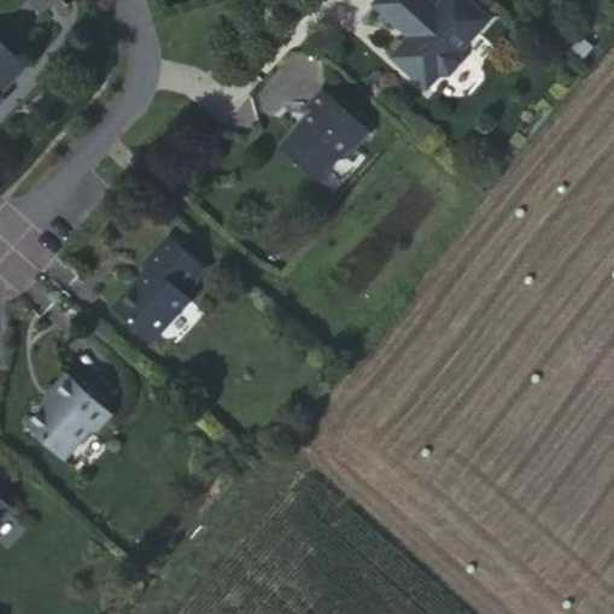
[(373,0),(398,27),(424,0),(373,0)]
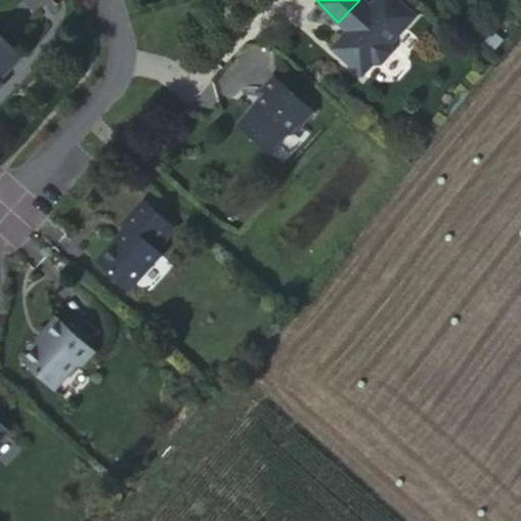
[(378,0),(372,7),(363,0),(359,0),(338,23),(344,23),(350,29),(350,34),(336,50),(364,76),(373,66),(384,63),(391,56),(393,43),(415,17),(395,0),(378,0)]
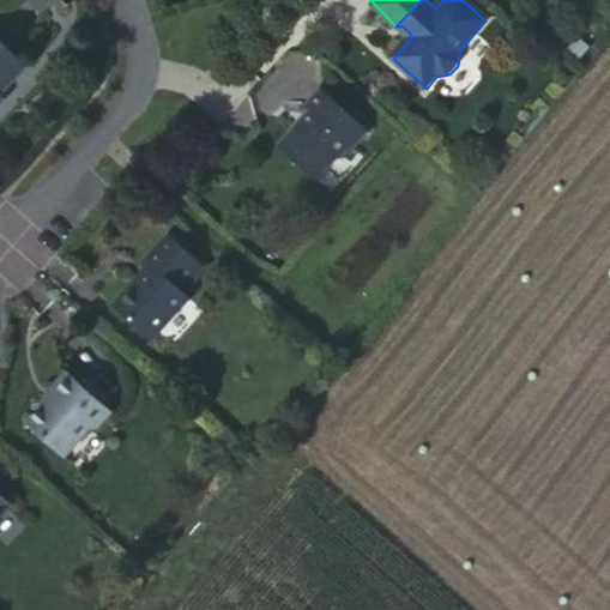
[(28,60),(0,34),(0,97),(0,89),(28,60)]
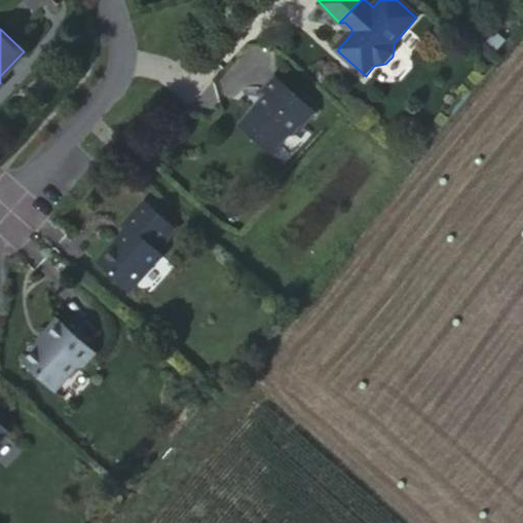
[(314,113),(268,70),(255,85),(261,90),(237,116),(237,123),(268,151),(285,134),(290,133),(298,123),(301,126),(314,113)]
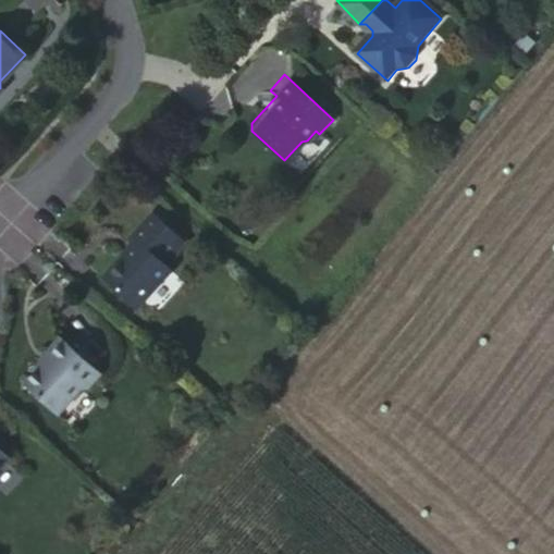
[(135,232),(103,268),(110,278),(162,222),(150,208),(132,228),(135,232)]
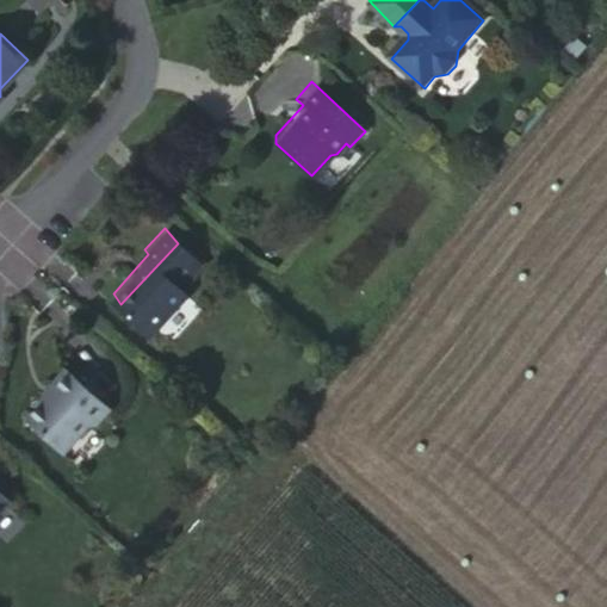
[(178,243),(121,304),(153,335),(189,296),(181,289),(202,265),(178,243)]
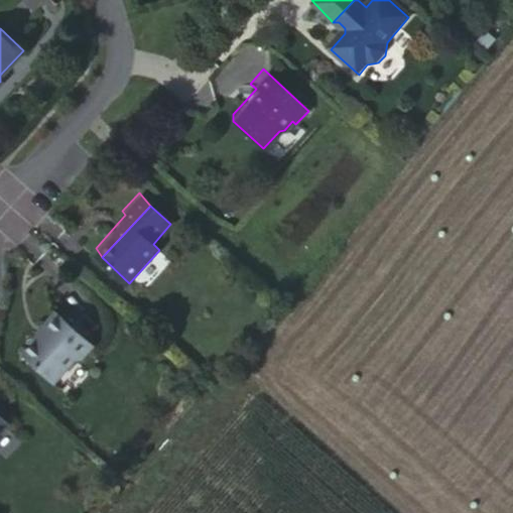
[(42,331),(22,354),(56,384),(77,361),(83,360),(93,348),(54,312),(42,326),(42,331)]
